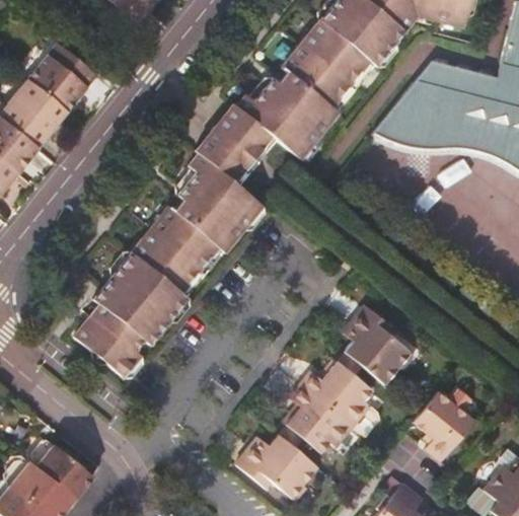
[(148,8),(138,0),(113,0),(138,21),(148,8)]
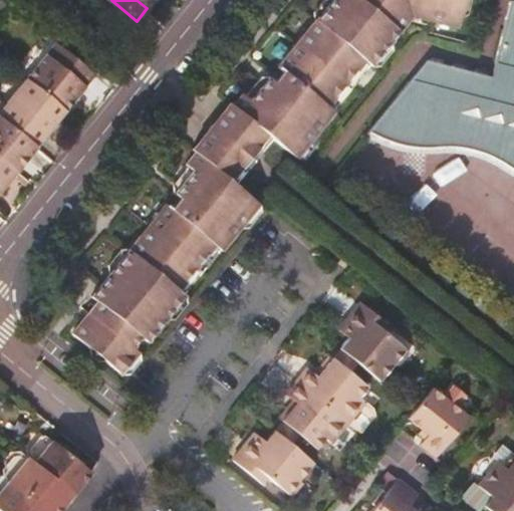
[(137,0),(147,8),(154,0),(137,0)]
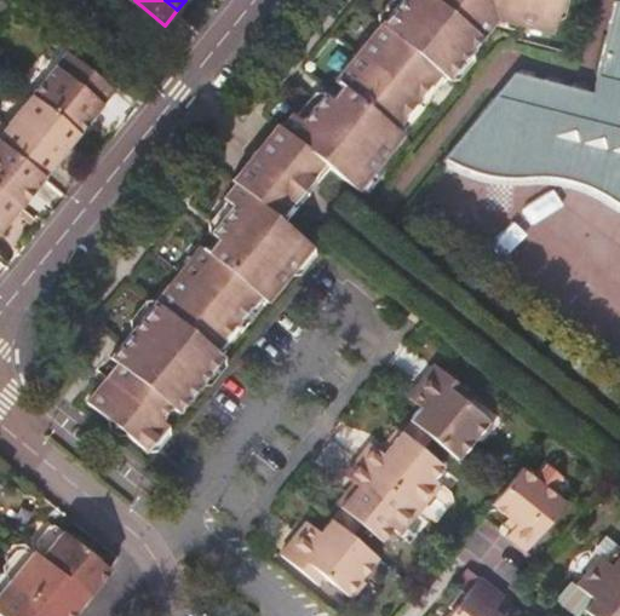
[(236,180),(283,219),(300,199),(304,194),(313,184),(329,162),(359,185),(383,156),(402,132),(399,127),(395,125),(440,70),(442,72),(448,76),(449,74),(474,44),(495,16),(518,22),(552,30),(555,22),(560,0),(400,0),(308,115),(294,107),(288,115),(285,122),(280,119),(253,153),(233,178),(236,180)]
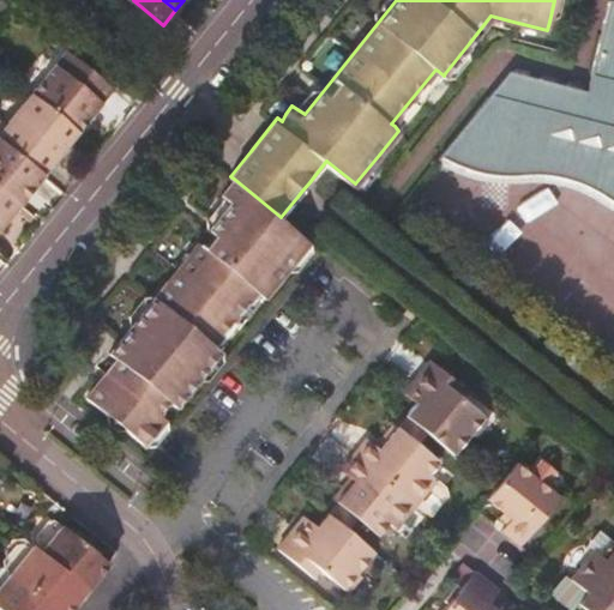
[(609,0),(585,90),(507,71),(497,85),(443,155),(455,162),(461,163),(469,165),(479,164),(487,162),(503,157),(518,155),(529,155),(539,153),(546,155),(554,157),(561,159),(571,163),(579,168),(601,183),(613,189),(613,0),(609,0)]
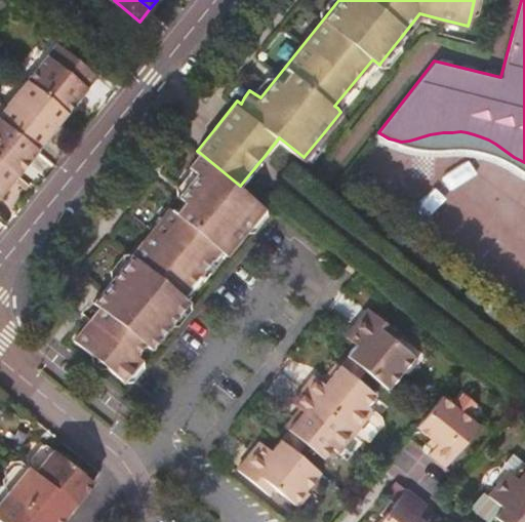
[(56,43),(28,78),(68,110),(95,75),(56,43)]
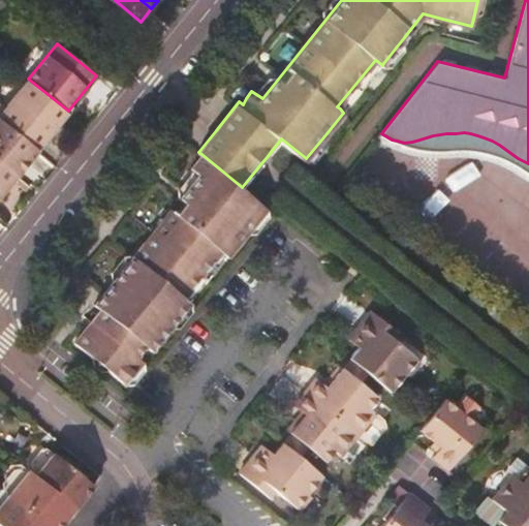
[(68,111),(28,79),(0,113),(0,117),(38,149),(68,111)]
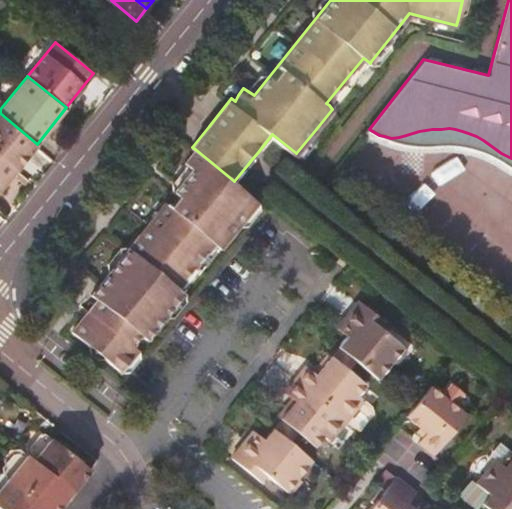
[(37,144),(0,113),(0,153),(18,168),(37,144)]
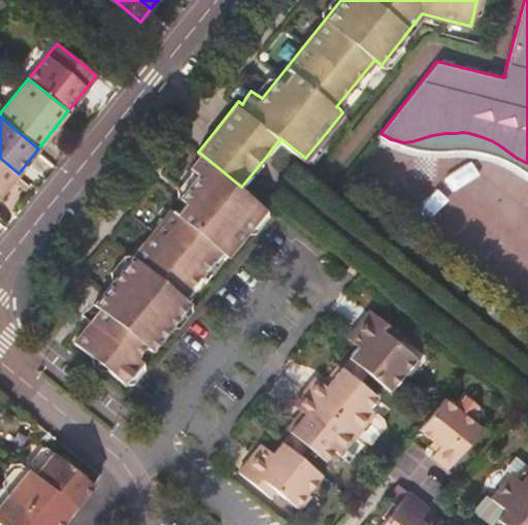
[(241,187),(201,154),(192,166),(200,172),(182,195),(189,200),(179,212),(172,206),(96,301),(102,307),(76,340),(126,381),(192,299),(185,293),(221,248),(228,253),(266,206),(241,187)]
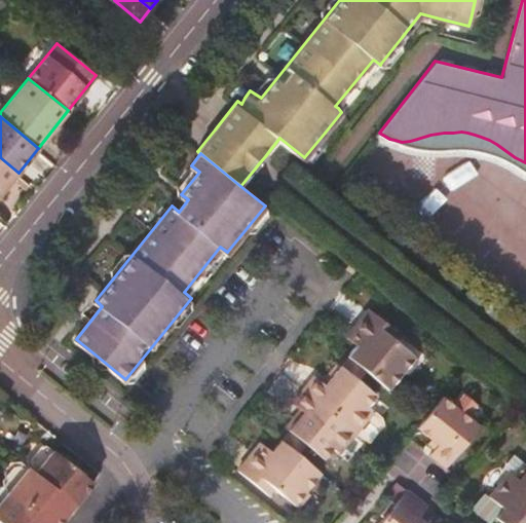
[(0,195),(19,173),(0,157),(0,195)]
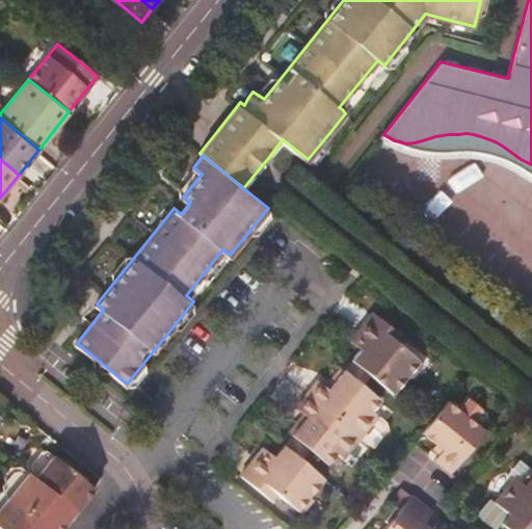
[(363,348),(353,360),(373,375),(395,393),(409,375),(421,361),(401,345),(407,337),(375,311),(352,339),(363,348)]
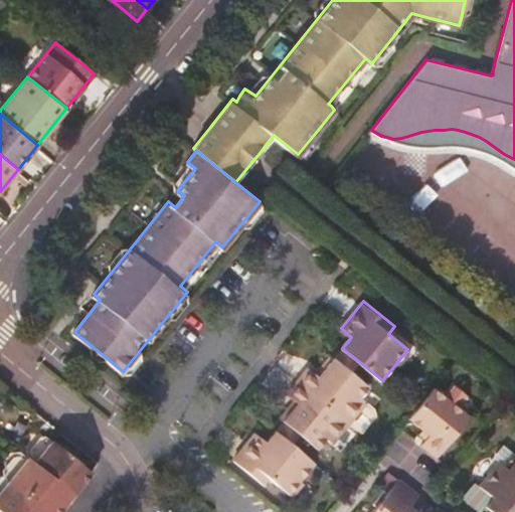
[(361,363),(342,348),(334,358),(320,375),(316,372),(309,366),(298,380),(348,421),(364,402),(360,398),(369,387),(352,374),(361,363)]
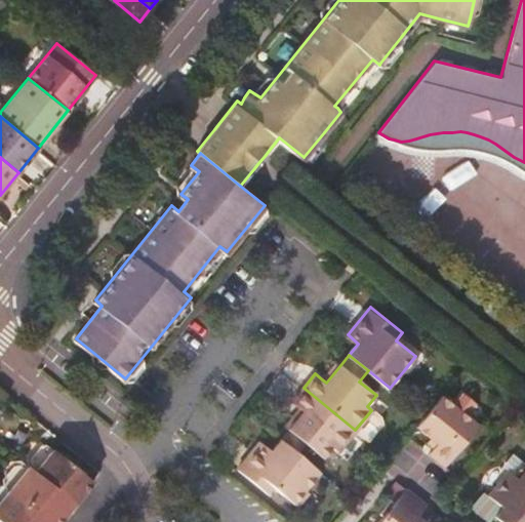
[(420,360),(415,356),(404,370),(409,374),(420,360)]
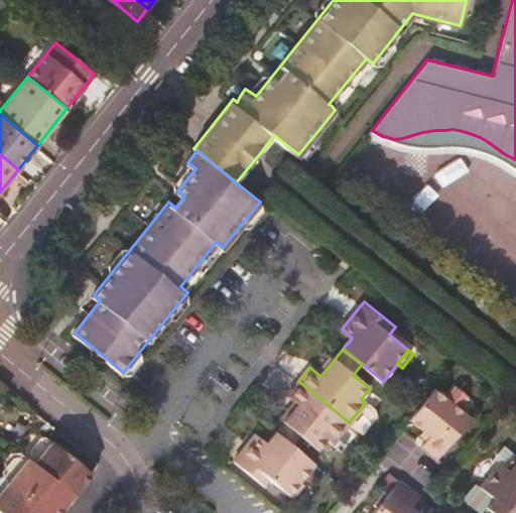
[(316,373),(320,376),(335,359),(331,355),(316,373)]
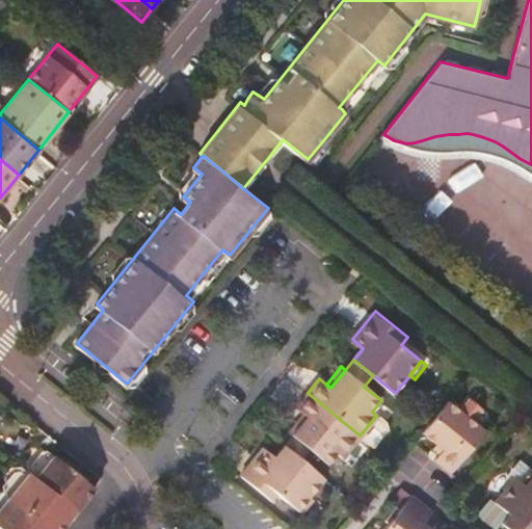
[(360,435),(308,393),(296,406),(303,413),(308,416),(292,434),(285,444),(304,459),(312,451),(329,465),(339,454),(342,457),(360,435)]
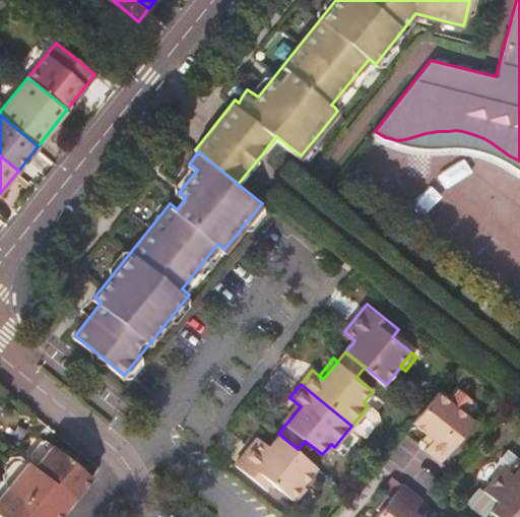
[(421,411),(412,424),(433,441),(427,448),(444,462),(476,421),(439,390),(421,411)]
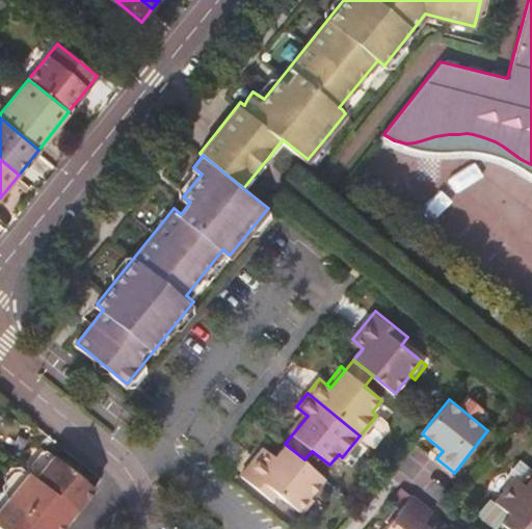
[(288,431),(292,434),(308,416),(303,413),(288,431)]
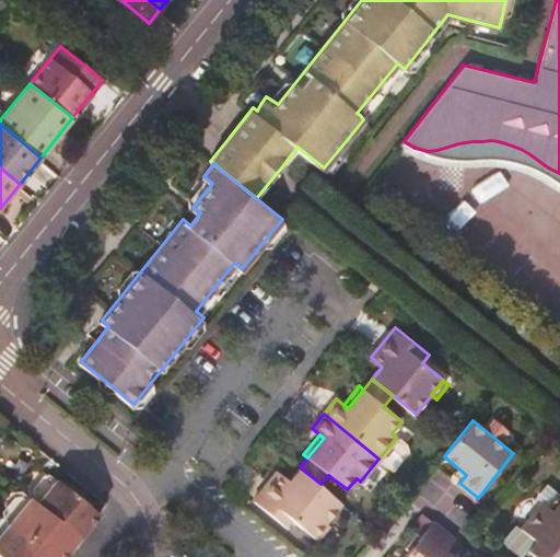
[(396,438),(378,459),(384,463),(393,471),(408,453),(407,447),(401,441),(396,438)]
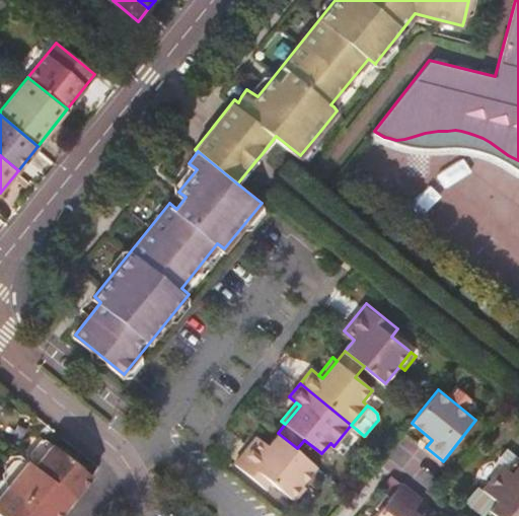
[(351,425),(334,446),(339,450),(356,429),(351,425)]
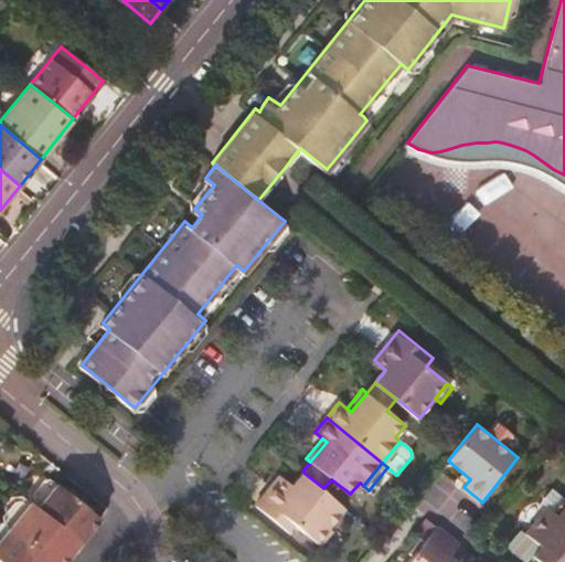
[(323,488),(302,472),(292,484),(281,475),(257,505),(291,532),(297,526),(318,543),(331,527),(347,508),(323,488)]
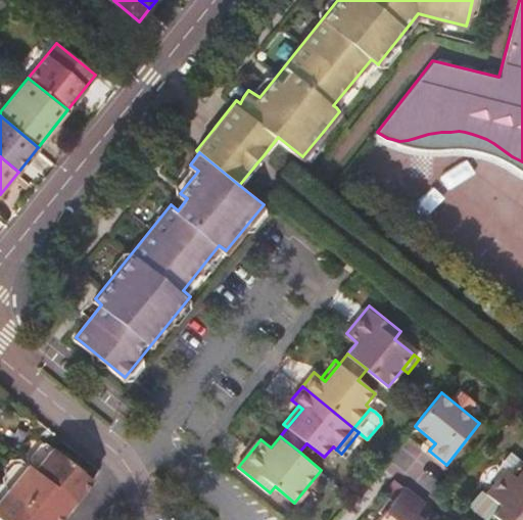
[(54,445),(36,469),(75,502),(93,478),(54,445)]
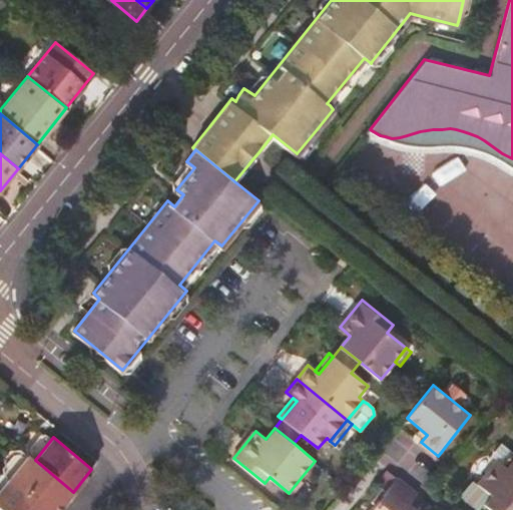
[(35,460),(29,455),(10,478),(49,509),(57,509),(73,492),(35,460)]
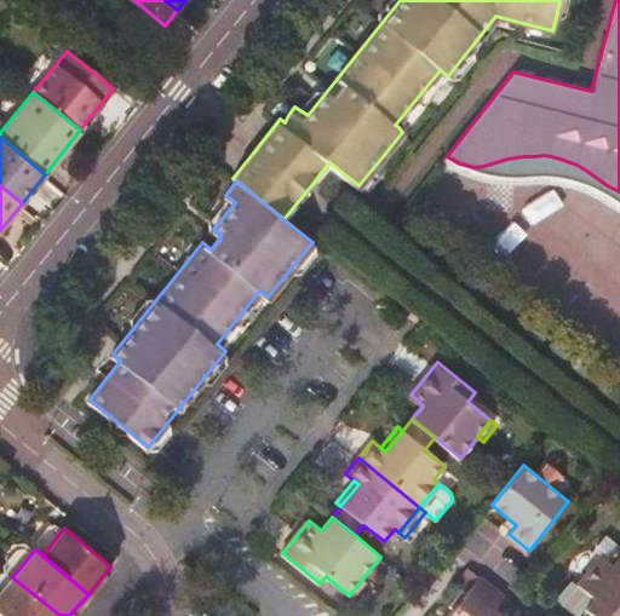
[(603,554),(580,583),(597,597),(586,609),(596,615),(619,615),(619,556),(614,564),(603,554)]
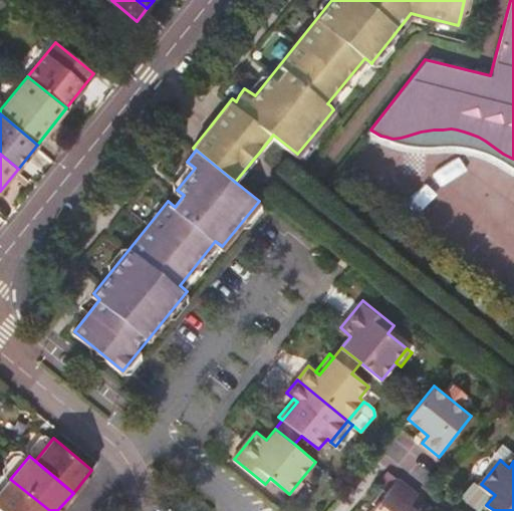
[(417,510),(418,510),(417,510),(412,510),(409,509),(416,500),(421,494),(400,477),(398,479),(389,471),(378,483),(389,491),(371,510),(417,510)]
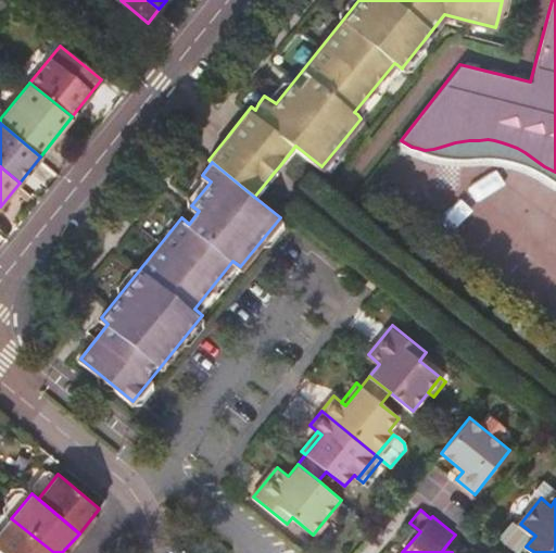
[(53,552),(11,518),(0,531),(0,549),(4,552),(53,552)]
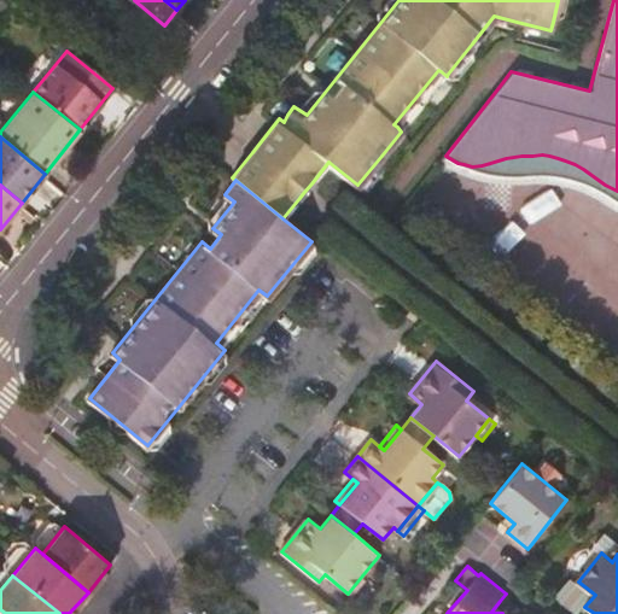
[(362,576),(348,594),(353,597),(367,579),(362,576)]
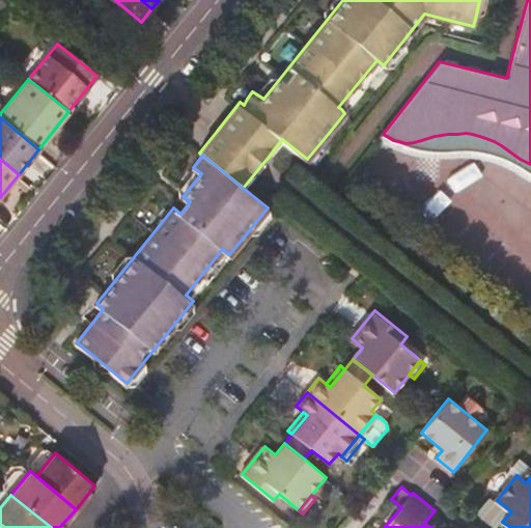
[(511,511),(497,500),(491,495),(477,511),(498,527),(502,522),(511,511)]
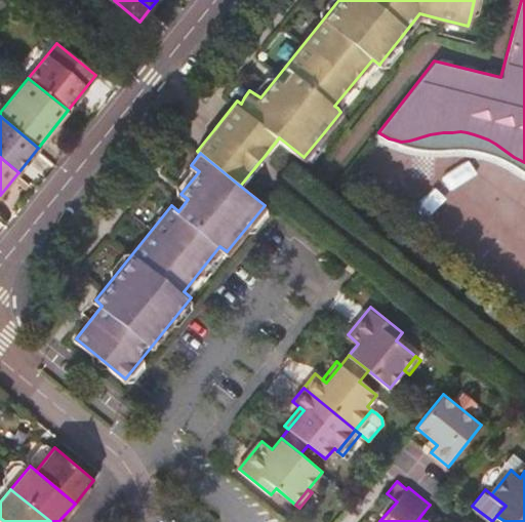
[(420,521),(426,521),(427,521),(431,516),(425,511),(417,520),(420,521)]
